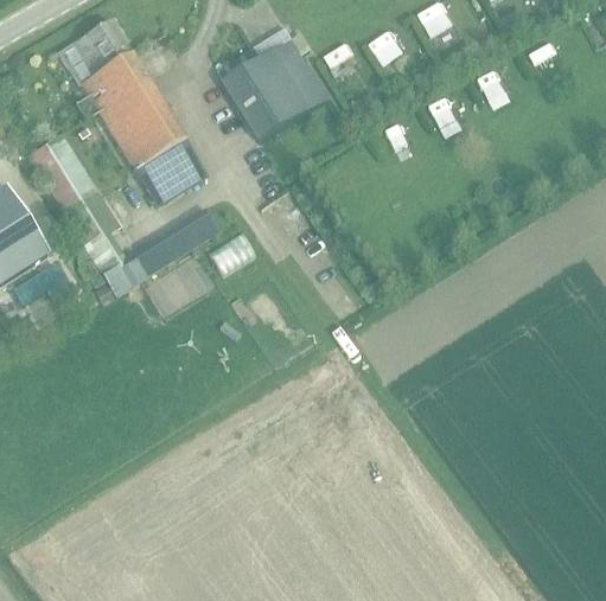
[(426,0),(435,19),(463,7),(459,0),(426,0)]
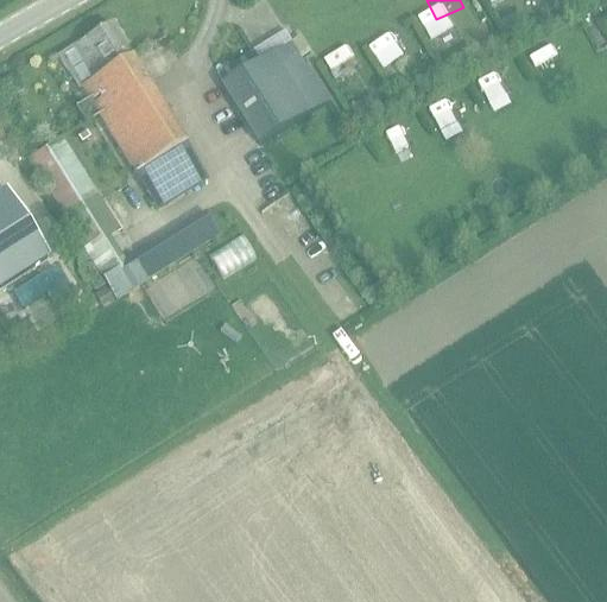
[(374,18),(383,39),(409,29),(402,7),(374,18)]
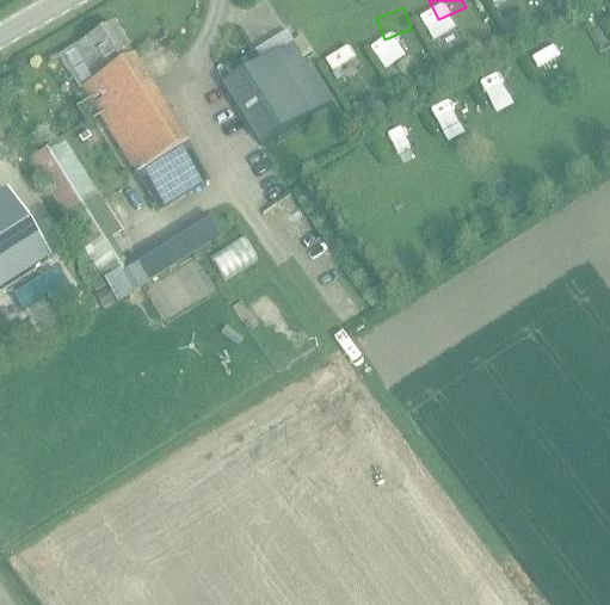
[(131,51),(129,51),(109,20),(75,42),(96,74),(80,84),(136,171),(137,170),(160,205),(210,173),(131,51)]
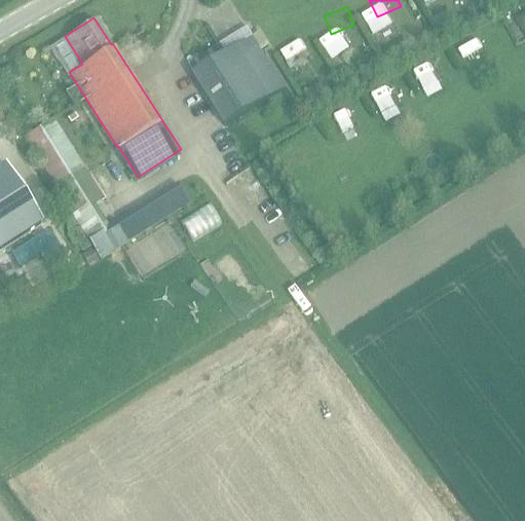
[(192,69),(225,122),(286,84),(261,44),(268,40),(260,27),(192,69)]
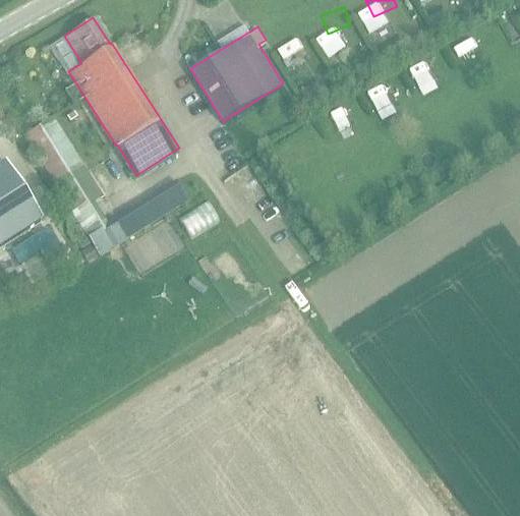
[(315,31),(290,36),(295,60),(321,55),(315,31)]
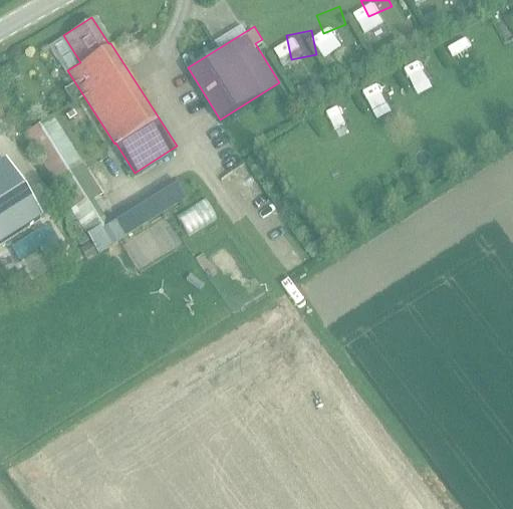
[(176,178),(103,223),(89,200),(102,191),(54,112),(24,132),(97,250),(186,195),(176,178)]
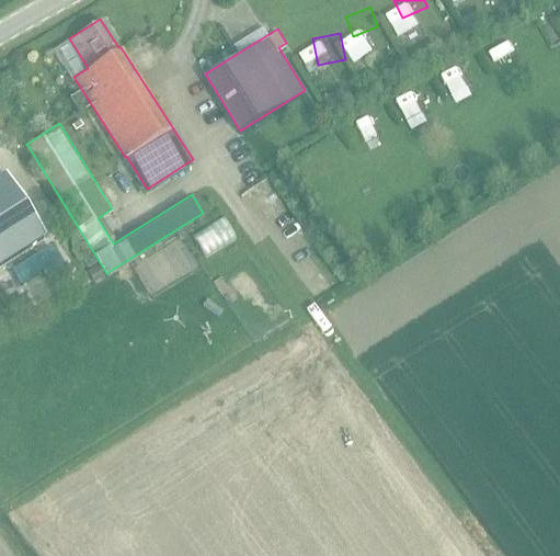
[(0,261),(46,233),(6,170),(0,173),(0,261)]
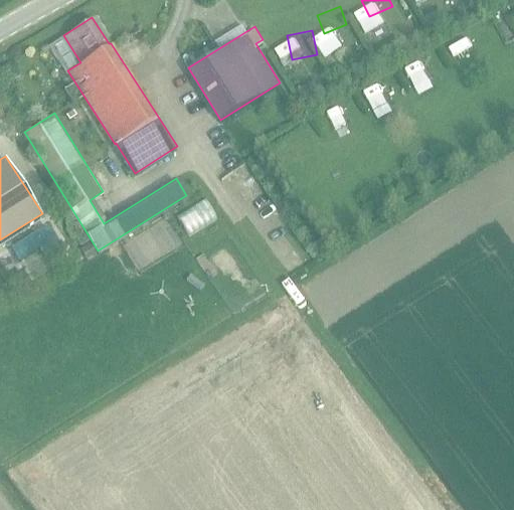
[(50,255),(63,246),(46,220),(11,243),(20,257),(42,242),(50,255)]
